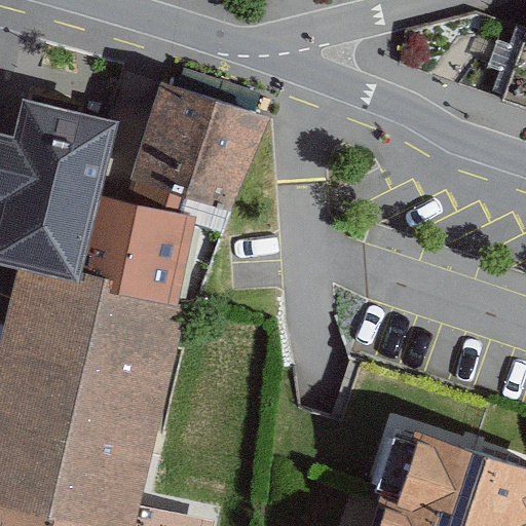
[(525,52),(511,98),(525,102),(525,52)]
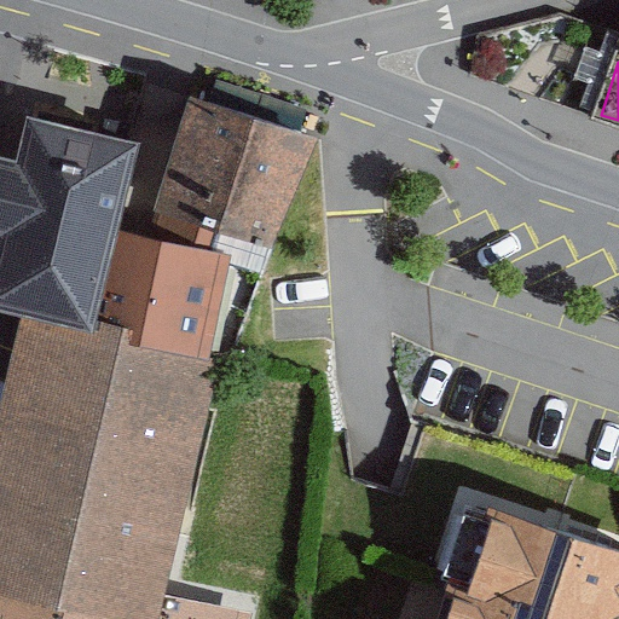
[(189,96),(165,180),(149,237),(229,255),(227,264),(261,275),(318,139),(312,137),(281,126),(208,103),(189,96)]
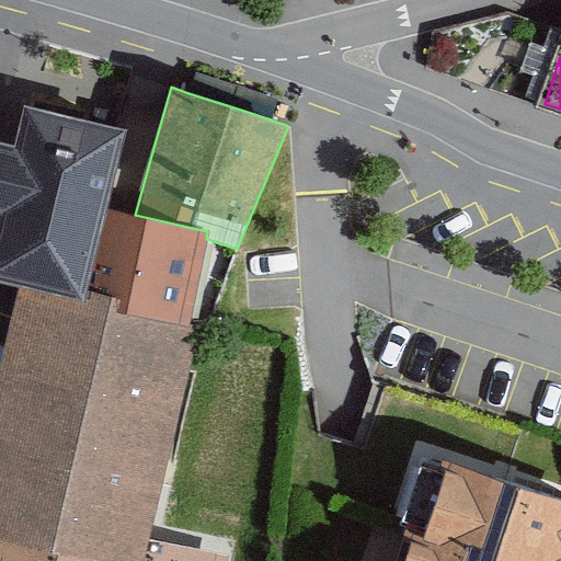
[(0,278),(27,286),(191,330),(192,321),(206,239),(207,231),(135,215),(107,208),(125,134),(24,107),(15,148),(0,144),(0,212),(1,213),(0,215),(0,278)]
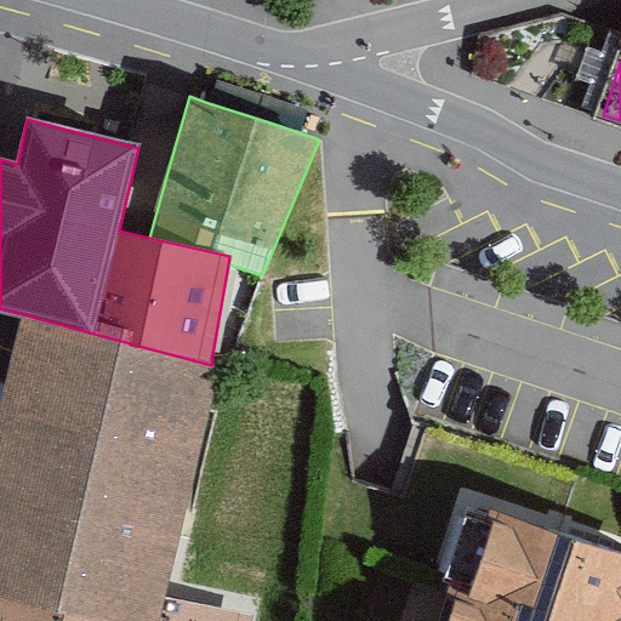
[(0,620),(240,620),(241,616),(165,602),(203,411),(211,365),(30,317),(21,357),(13,387),(7,417),(0,446),(0,620)]
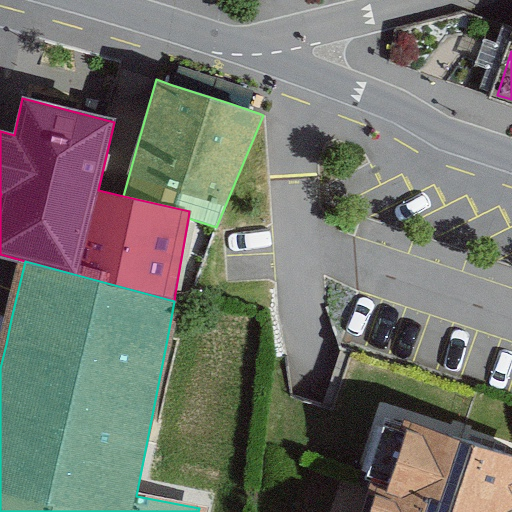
[(359,466),(381,474),(405,407),(383,399),(359,466)]
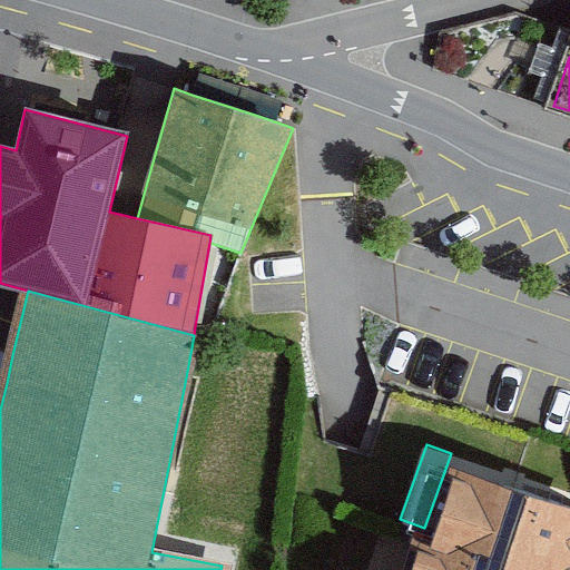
[(569,569),(569,508),(457,471),(423,569),(569,569)]
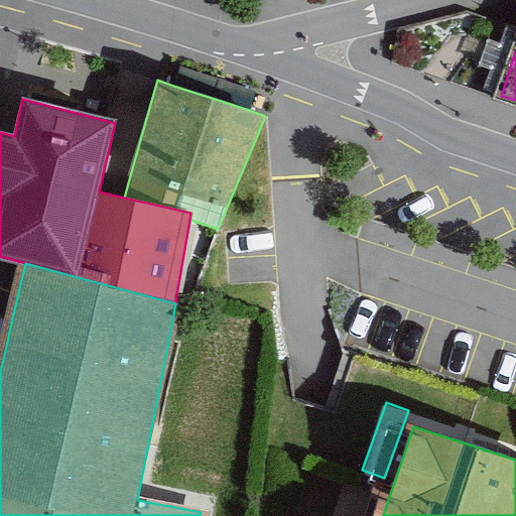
All buildings are outlined.
